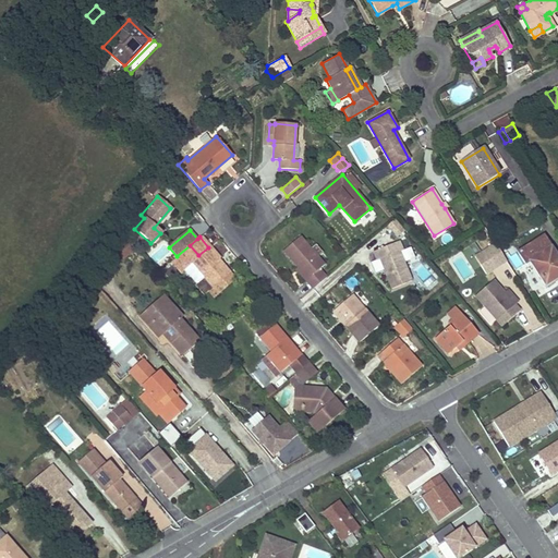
[(282,251),(298,268),(306,278),(304,280),(313,289),(326,278),(318,270),(324,265),(317,257),(311,251),(310,249),(300,237),(282,251)]
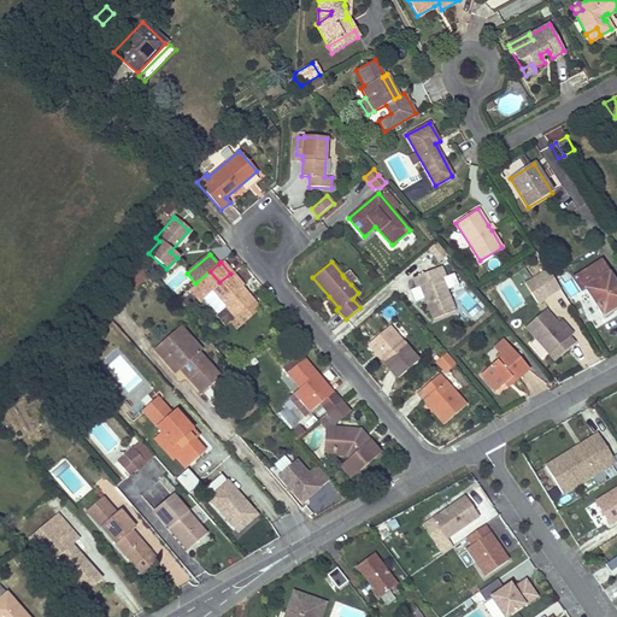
[(616,287),(600,262),(573,278),(581,292),(586,289),(603,315),(616,305),(616,287)]
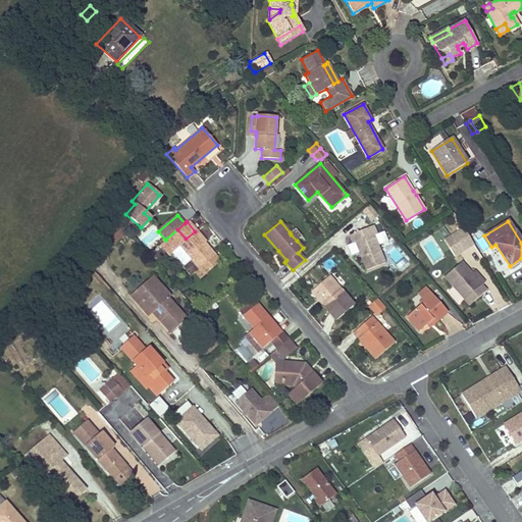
[(349,235),(352,244),(355,243),(359,253),(366,270),(384,262),(378,245),(374,235),(377,233),(374,224),(349,235)]
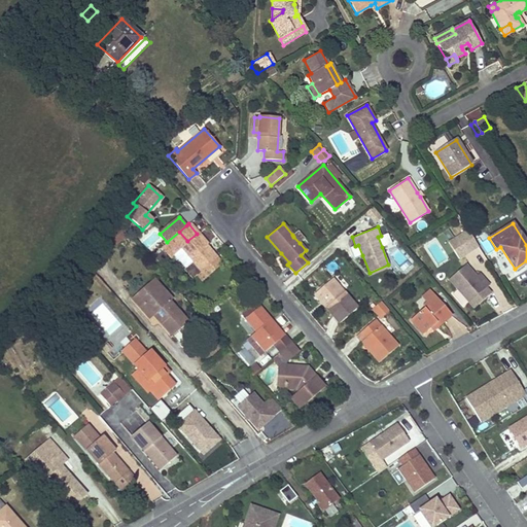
[(305,239),(297,231),(292,235),(293,237),(300,243),(305,239)]
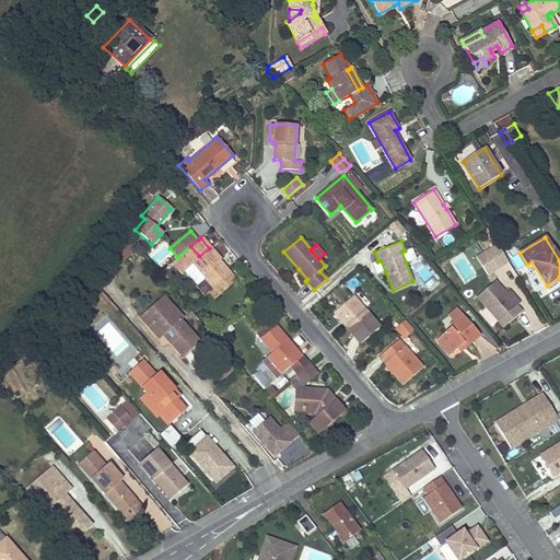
[(510,265),(498,245),(478,257),(491,277),(510,265)]
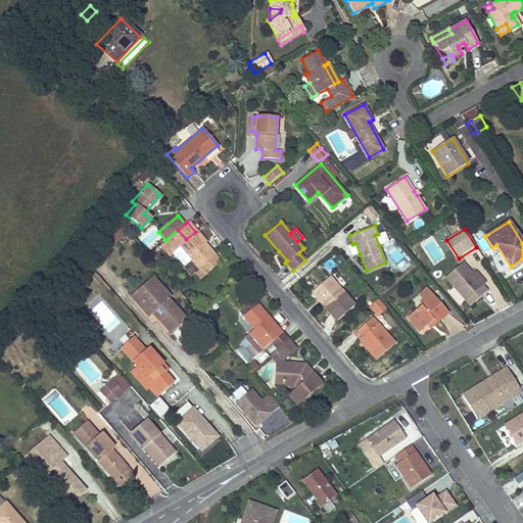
[(165,240),(160,244),(169,254),(179,245),(198,269),(215,254),(204,242),(195,232),(186,239),(178,230),(165,240)]
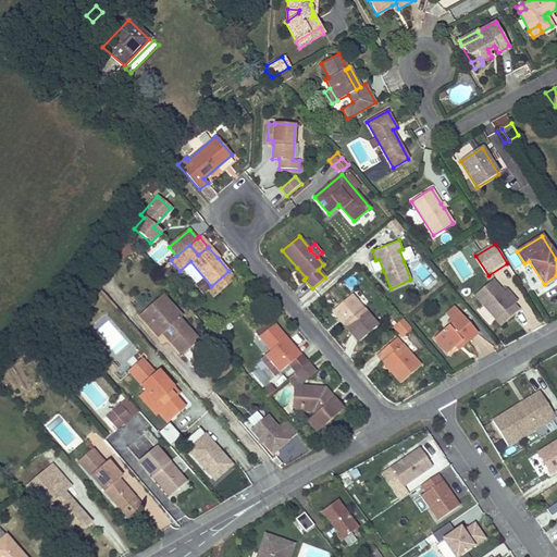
[(210,245),(208,247),(218,258),(220,256),(210,245)]
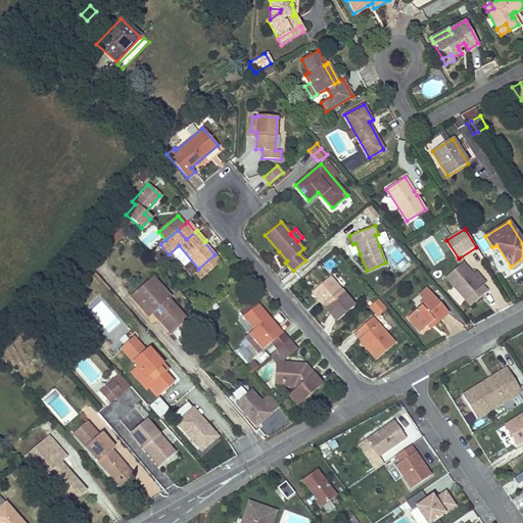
[(279,251),(277,253),(285,263),(287,260),(279,251)]
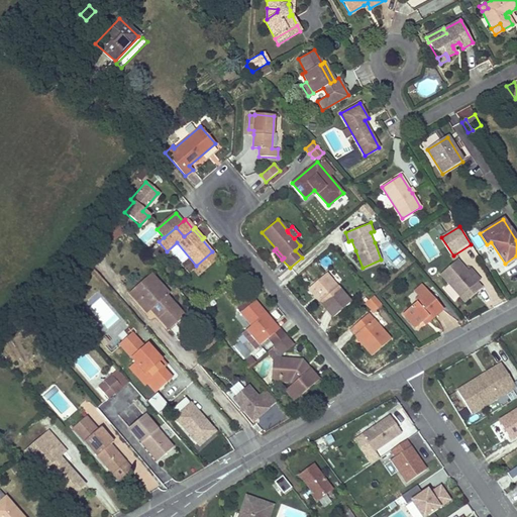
[(212,251),(196,266),(193,269),(198,275),(217,259),(212,251)]
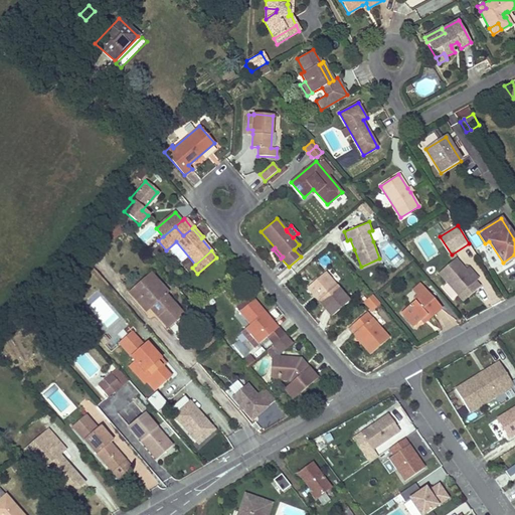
[(469,276),(465,271),(455,260),(439,274),(464,303),(474,293),(469,288),(478,280),(472,273),(469,276)]
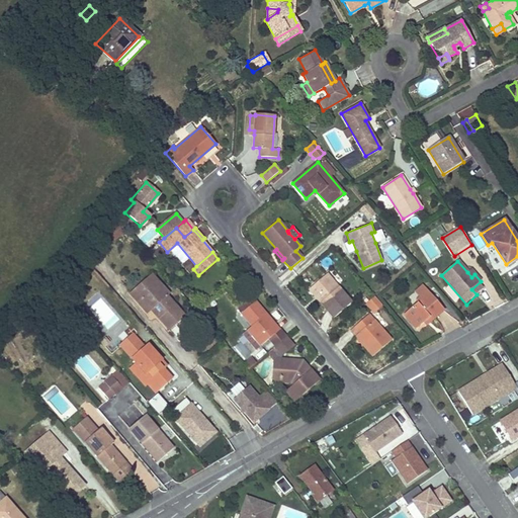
[(327,274),(312,286),(322,298),(318,300),(333,318),(351,303),(327,274)]
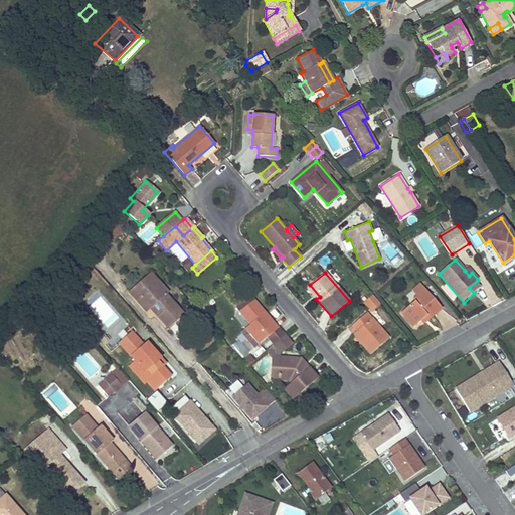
[(150,274),(145,279),(150,284),(155,280),(150,274)]
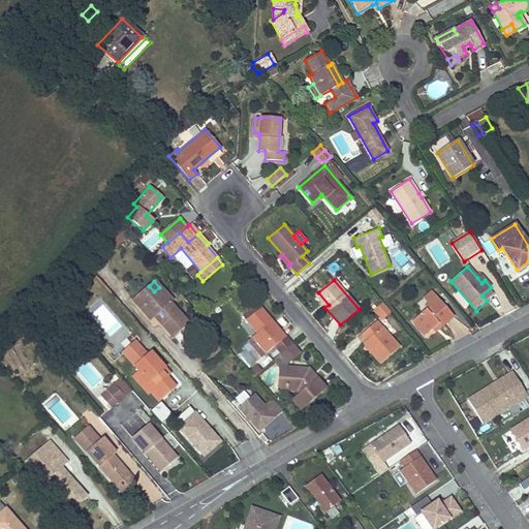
[(149,286),(136,297),(144,304),(139,308),(147,316),(154,310),(157,313),(153,315),(172,336),(178,331),(187,322),(169,302),(172,301),(159,287),(154,291),(149,286)]
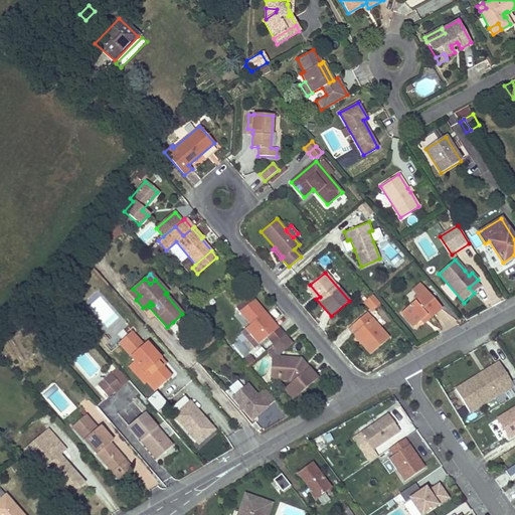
[(310,285),(307,288),(316,299),(320,297),(310,285)]
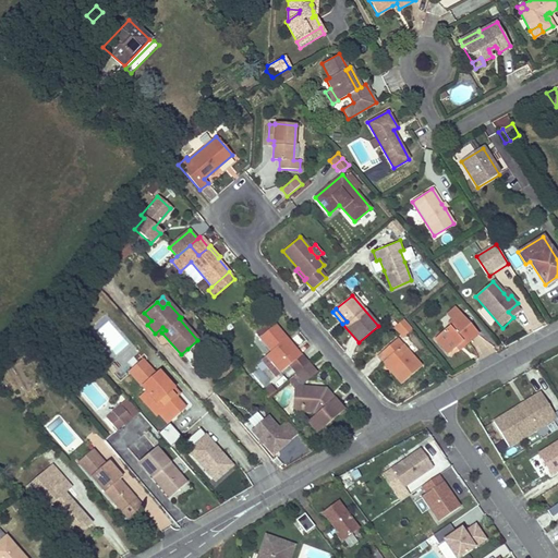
[(79,319),(73,313),(64,320),(70,327),(79,319)]
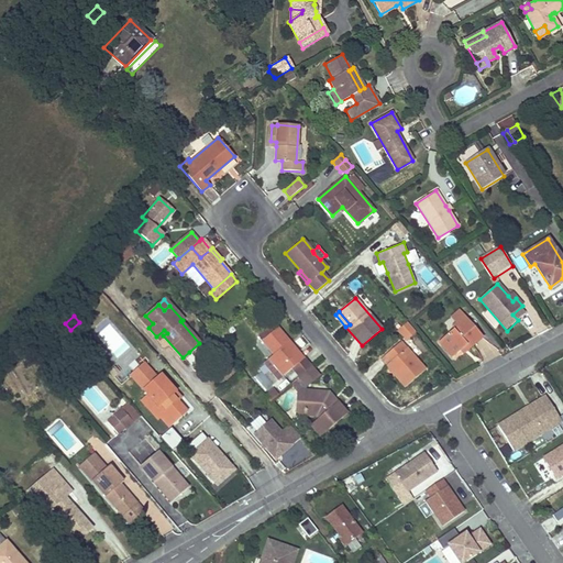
[(145,316),(141,320),(148,328),(153,323),(145,316)]
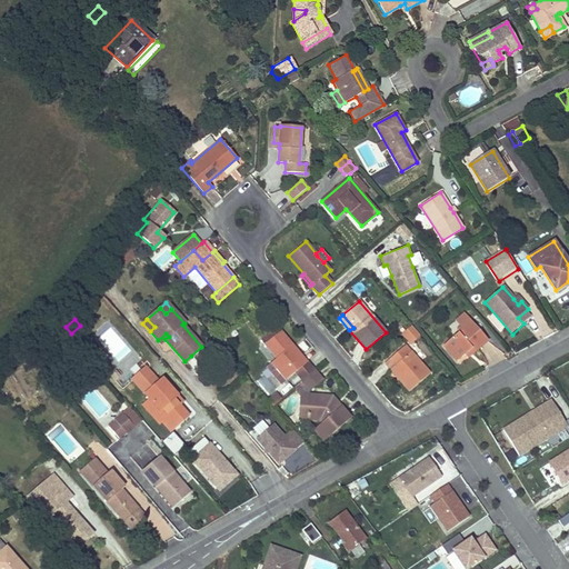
[(457,361),(463,355),(470,349),(473,352),(488,340),(471,321),(443,346),(457,361)]
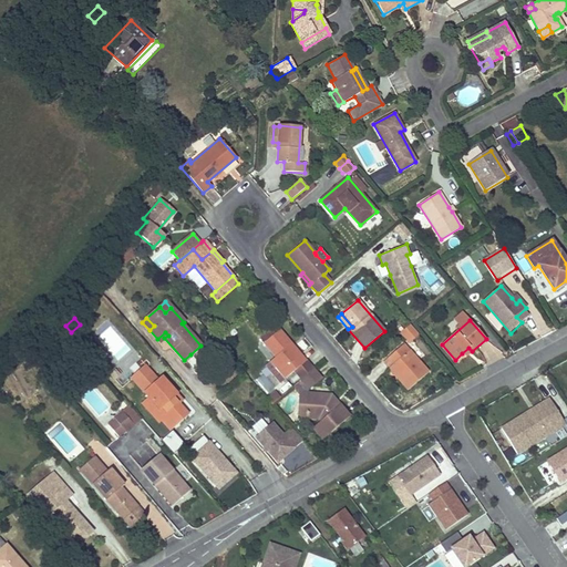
[(410,325),(400,332),(409,342),(418,334),(410,325)]
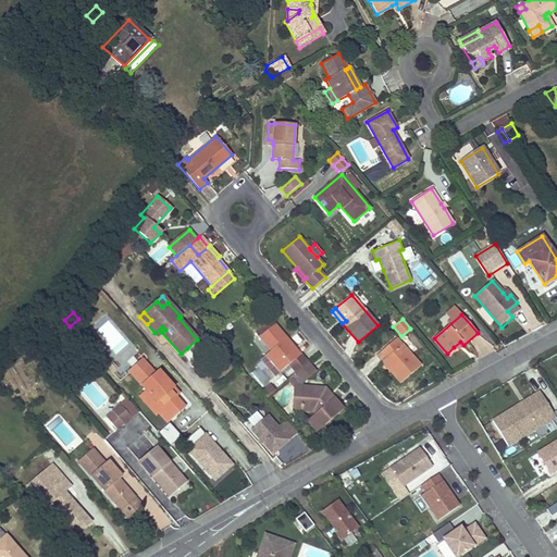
[(259,338),(271,329),(267,323),(256,333),(259,338)]
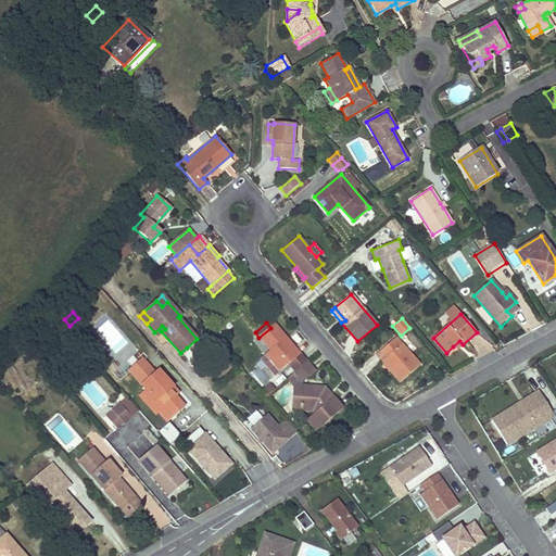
[(283,341),(286,338),(274,325),(270,328),(258,338),(270,351),(265,355),(279,371),(288,364),(299,354),(297,351),(294,353),(283,341)]
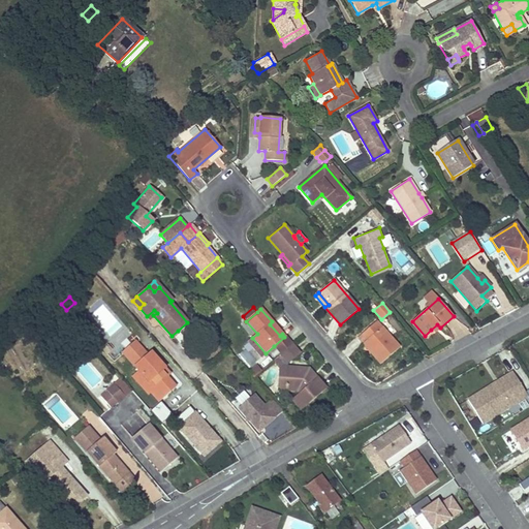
[(154,310),(147,316),(150,319),(153,315),(157,313),(154,310)]
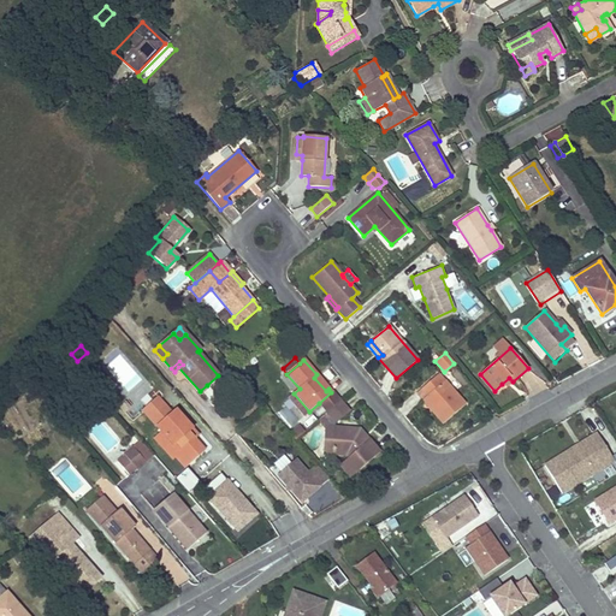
[(420,390),(425,397),(437,409),(432,413),(443,424),(465,404),(439,373),(420,390)]
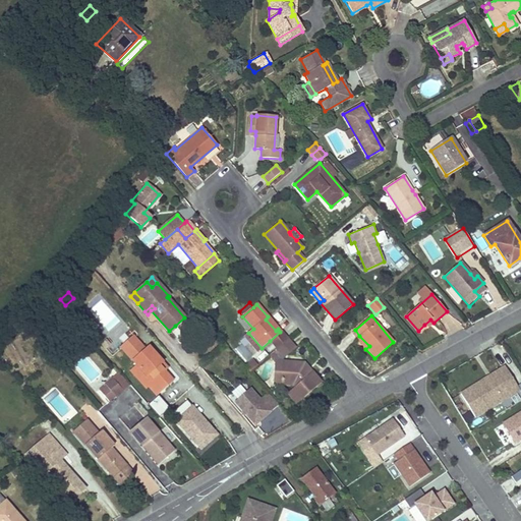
[(278,329),(268,316),(266,320),(276,331),(278,329)]
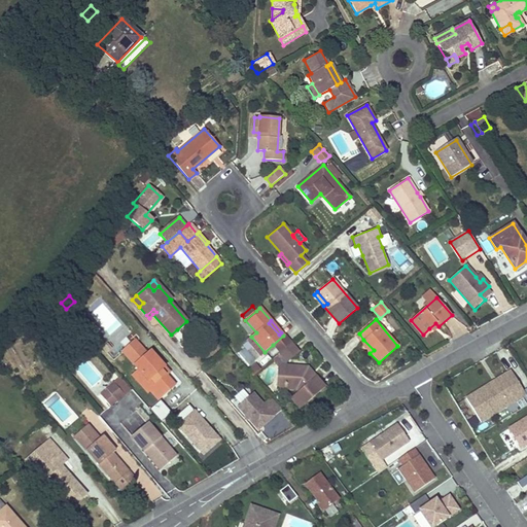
[(435,323),(429,328),(432,332),(438,326),(435,323)]
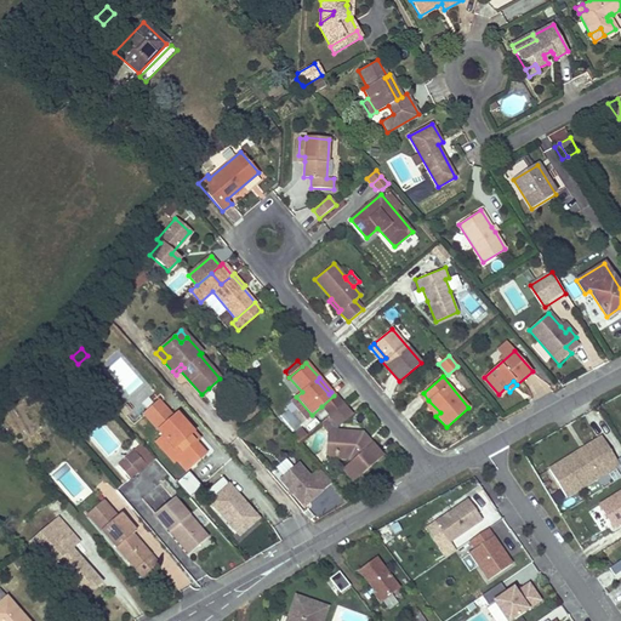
[(334,396),(322,406),(329,416),(342,405),(334,396)]
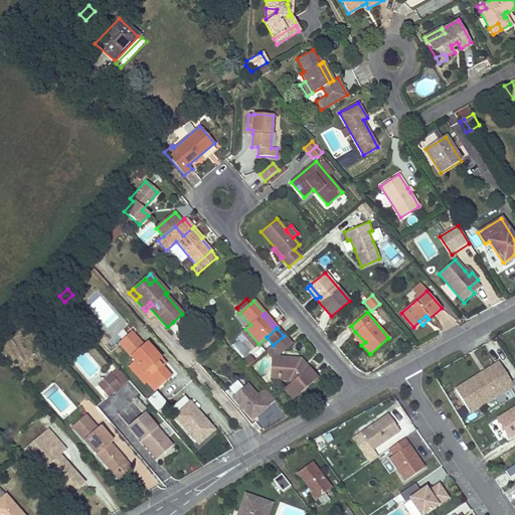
[(119,343),(131,357),(144,347),(132,332),(119,343)]
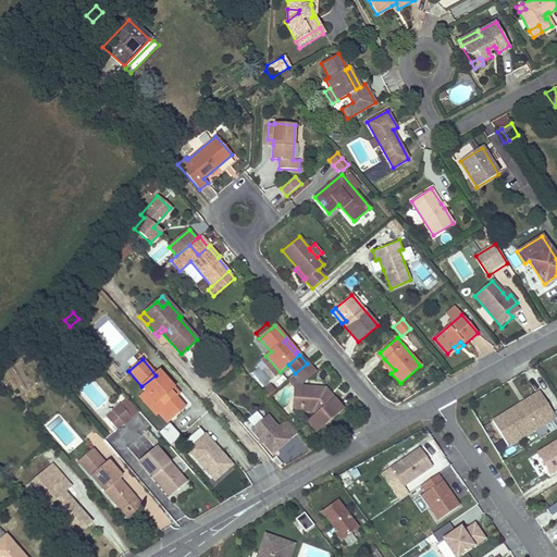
[(384,359),(381,361),(391,373),(395,370),(384,359)]
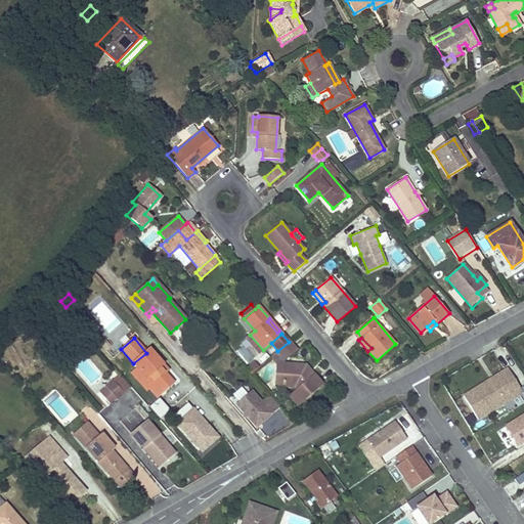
[(105,341),(100,346),(104,351),(111,347),(105,341)]
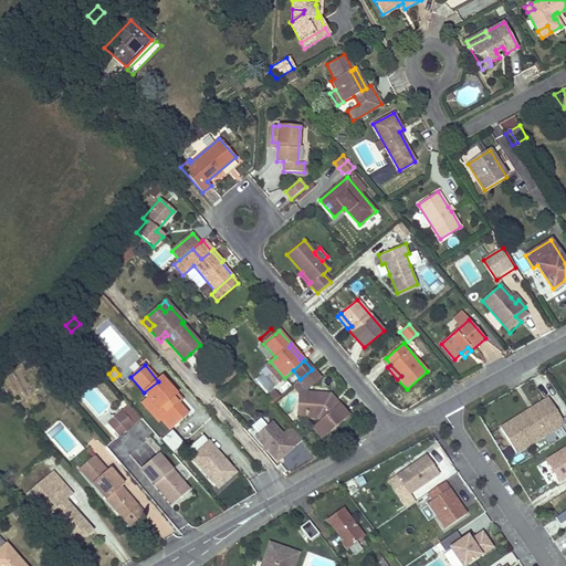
[(312,369),(300,379),(308,389),(320,378),(312,369)]
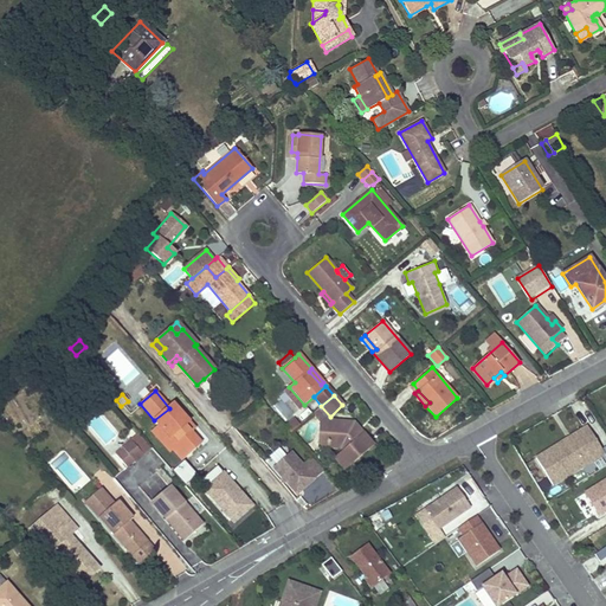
[(169,408),(154,420),(159,426),(152,432),(169,451),(172,449),(181,459),(188,453),(186,451),(198,440),(189,432),(185,426),(188,423),(173,405),(169,408)]
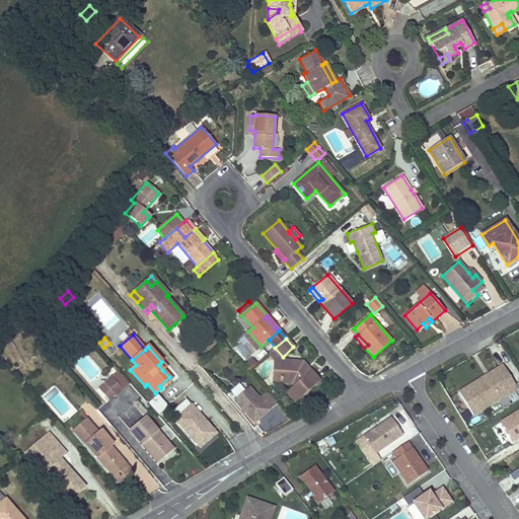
[(283,357),(275,348),(268,355),(273,361),(276,359),(283,359),(283,357)]
